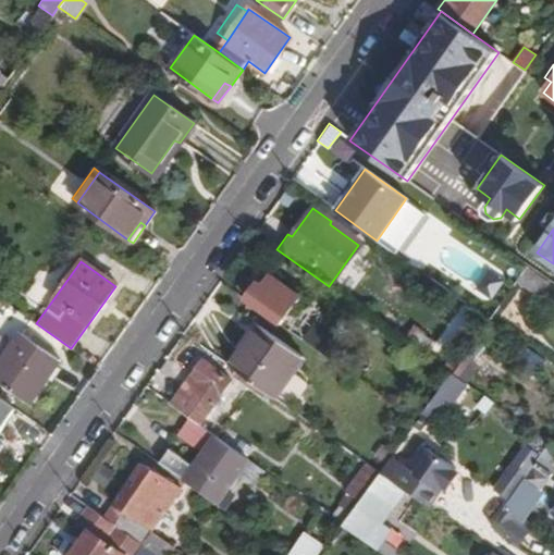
[(526,264),(515,280),(539,296),(550,282),(526,264)]
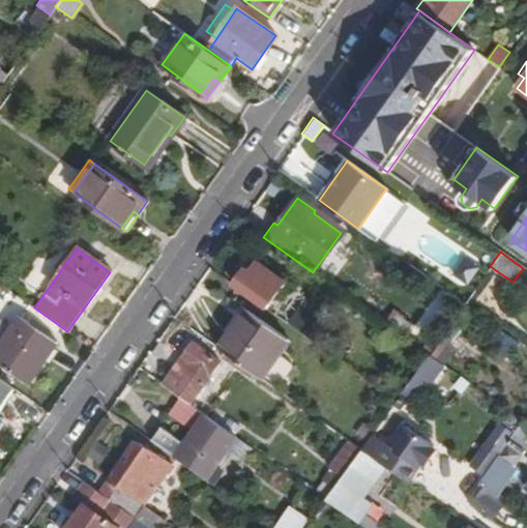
[(264,308),(284,281),(257,261),(249,272),(244,269),(233,286),(264,308)]
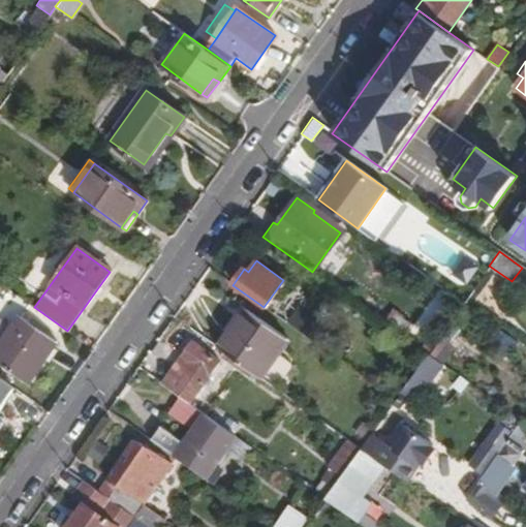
[(312,336),(323,319),(299,302),(287,318),(312,336)]
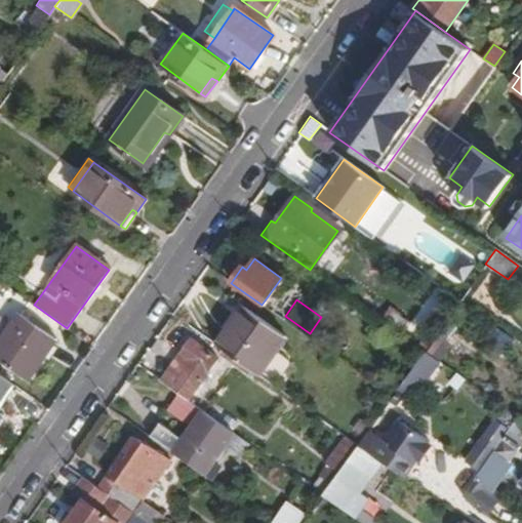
[(238,360),(256,373),(284,335),(243,306),(215,345),(222,349),(238,360)]
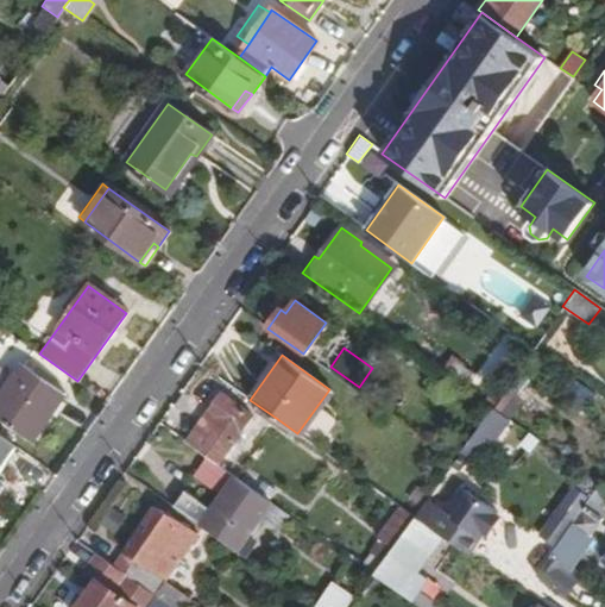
[(442,371),(460,385),(468,371),(451,360),(442,371)]
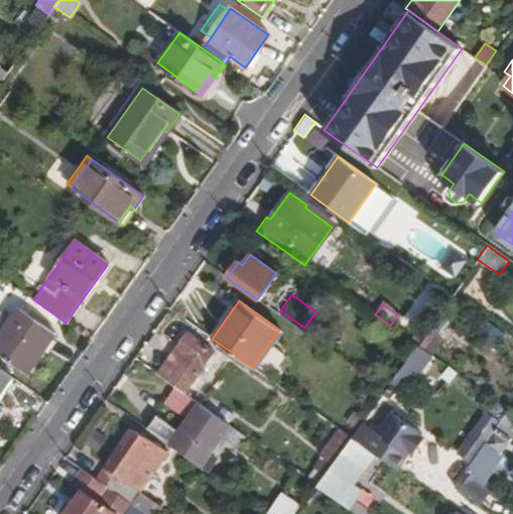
[(0,353),(26,372),(53,333),(18,308),(0,334),(0,353)]
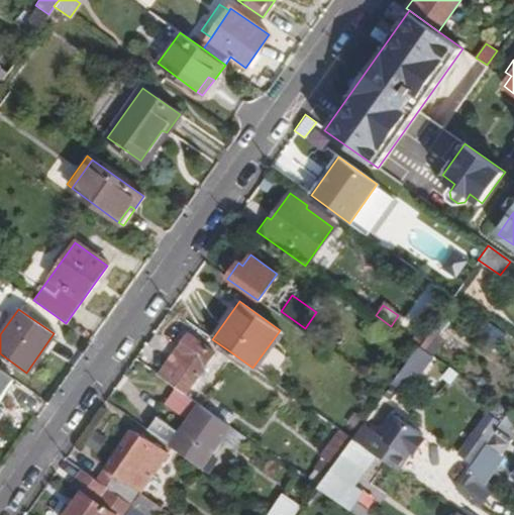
[(187,335),(158,375),(175,387),(184,393),(212,353),(187,335)]
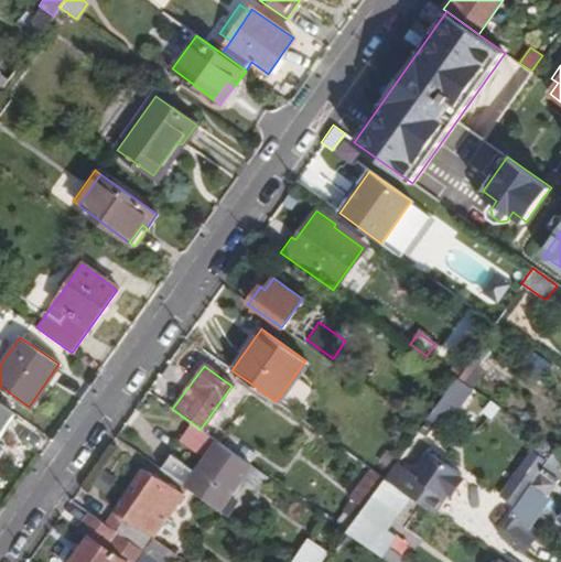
[(256,387),(238,375),(234,380),(250,392),(256,387)]
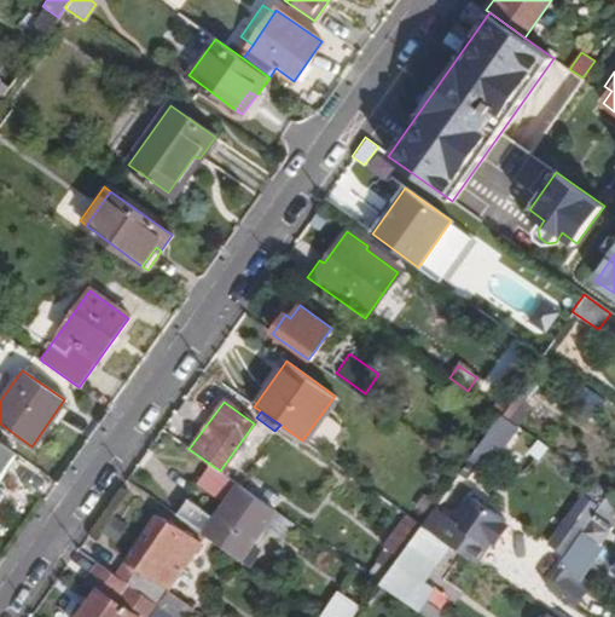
[(514,425),(500,414),(476,448),(491,457),(514,425)]
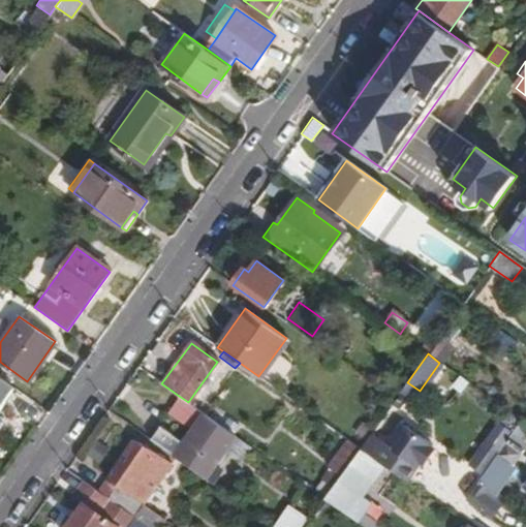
[(0,408),(14,388),(0,377),(0,408)]
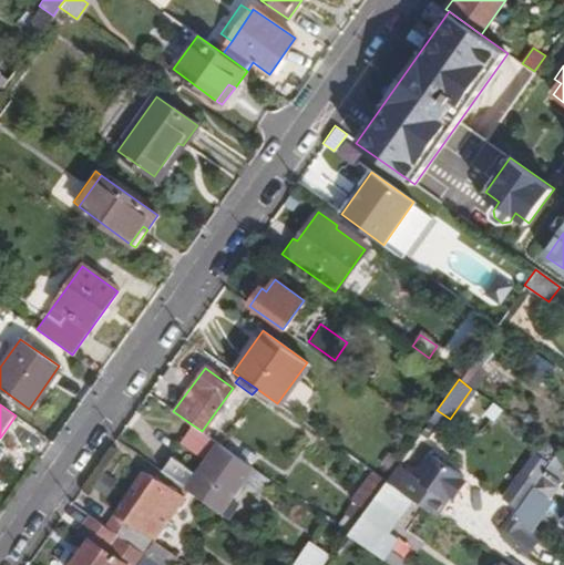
[(202,431),(192,424),(180,442),(205,461),(218,443),(202,431)]
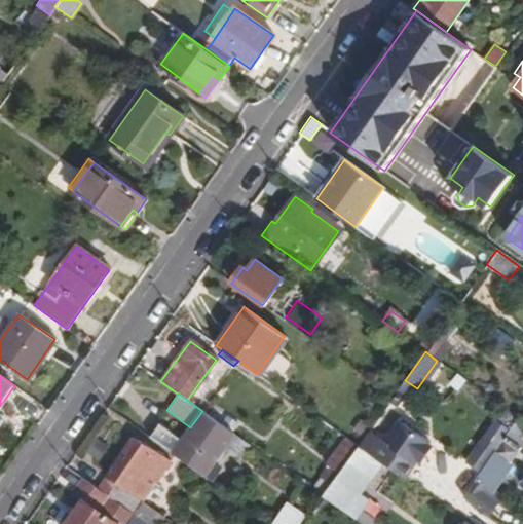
[(160,425),(152,438),(211,480),(214,475),(207,470),(213,462),(223,448),(233,433),(202,411),(190,427),(182,440),(160,425)]
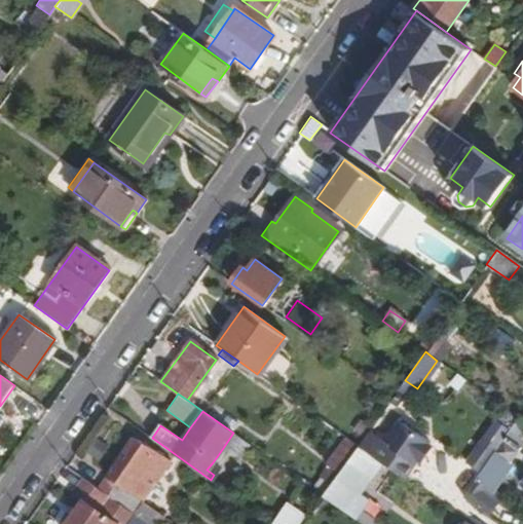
[(378,459),(404,478),(428,443),(399,422),(383,443),(368,432),(358,445),(378,459)]
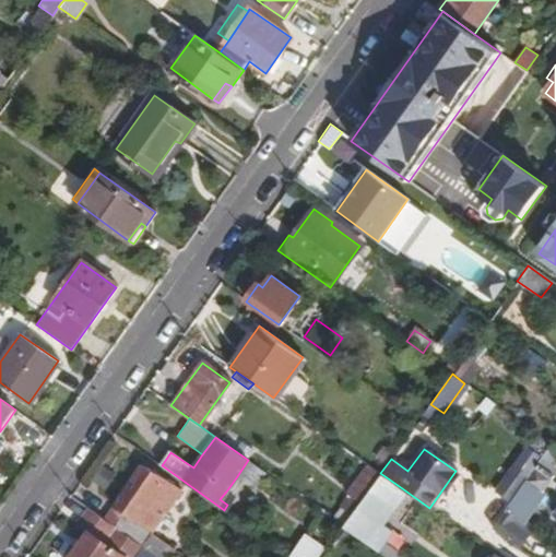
[(263,471),(248,460),(237,476),(252,486),(263,471)]
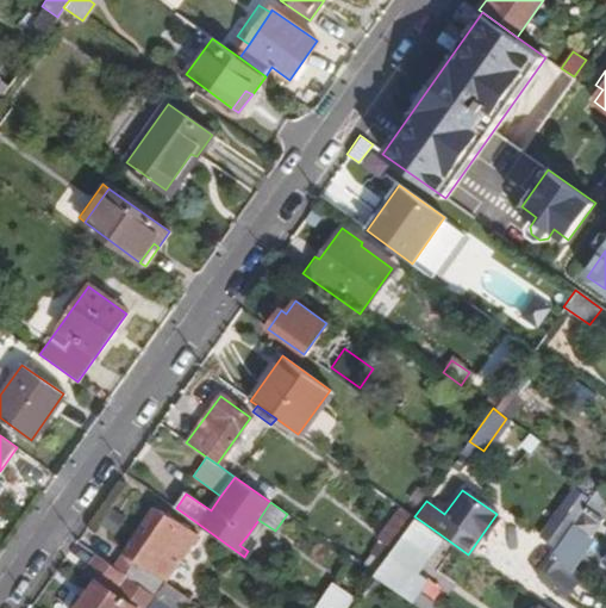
[(541,535),(555,546),(576,516),(561,506),(541,535)]
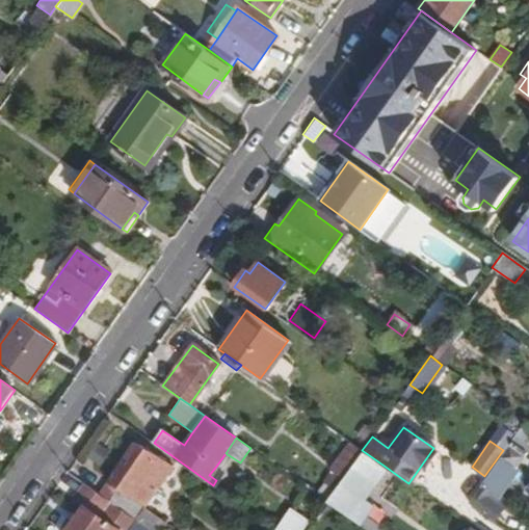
[(527,452),(512,442),(502,457),(517,468),(527,452)]
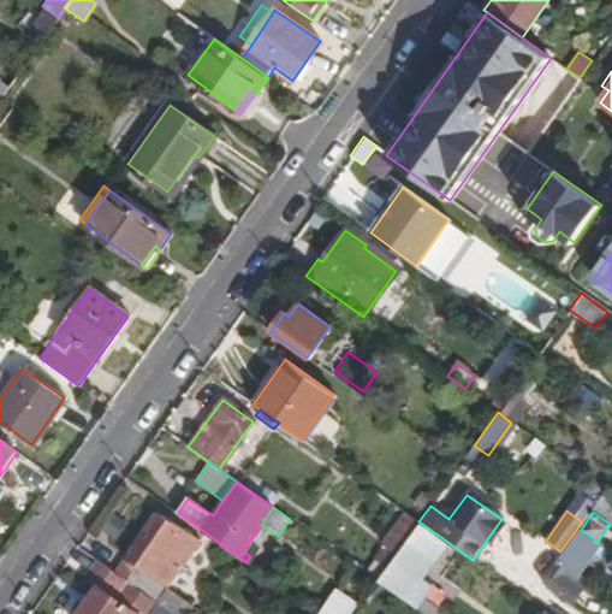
[(114,571),(154,600),(196,539),(156,513),(114,571)]
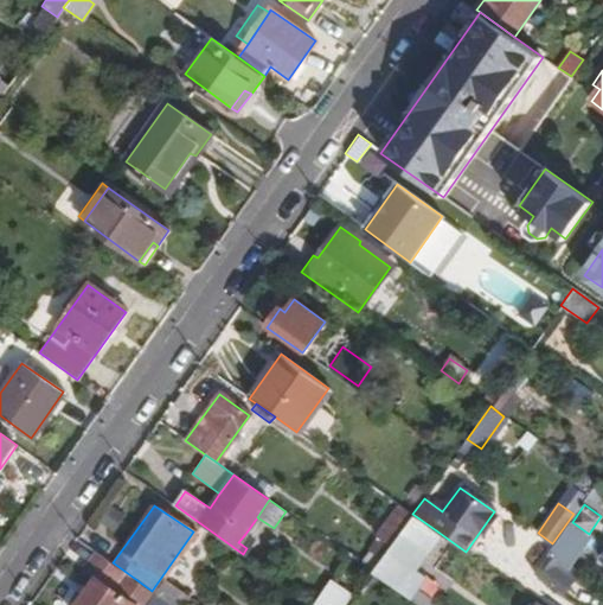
[(412,514),(372,573),(416,604),(437,604),(415,588),(422,579),(409,570),(436,530),(412,514)]
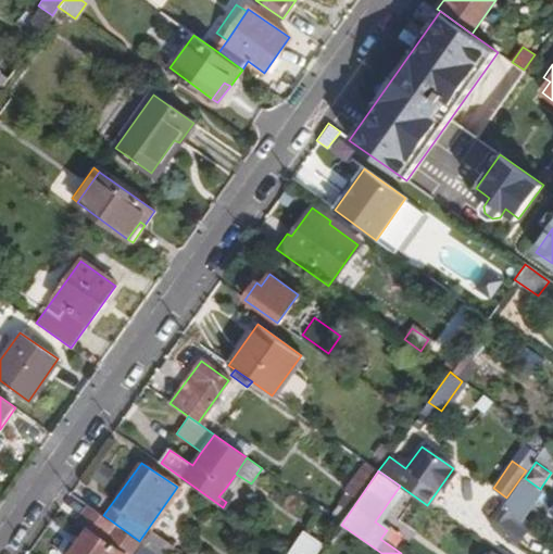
[(218,496),(226,502),(231,493),(225,489),(218,496)]
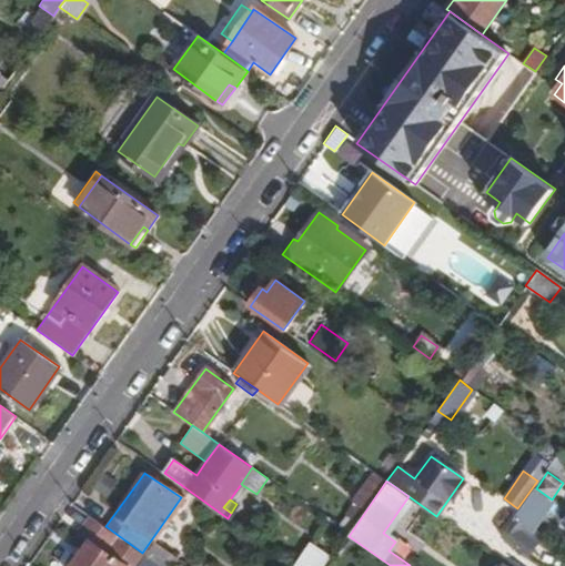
[(132,565),(142,553),(106,526),(90,515),(79,532),(89,539),(70,565),(132,565)]
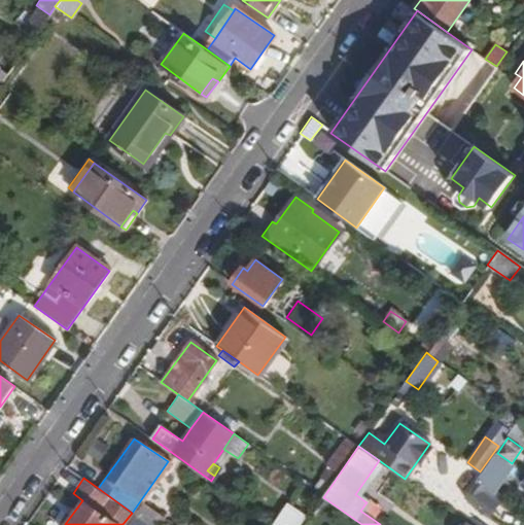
[(273,524),(295,524),(304,515),(287,504),(273,524)]
